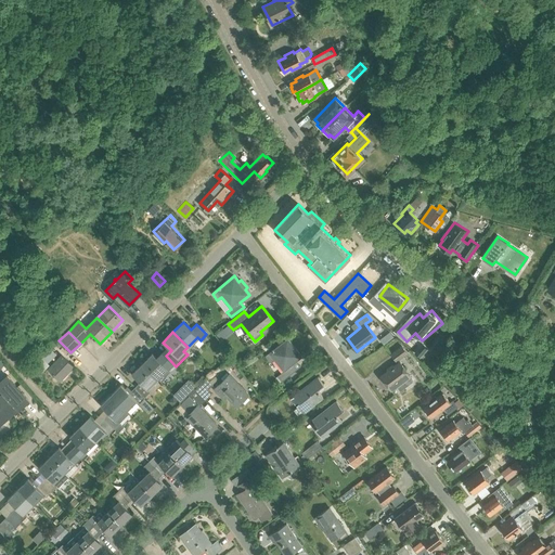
[(282,381),(297,369),(293,364),(302,357),(287,337),(266,355),(271,362),(274,359),(284,371),(278,375),(282,381)]
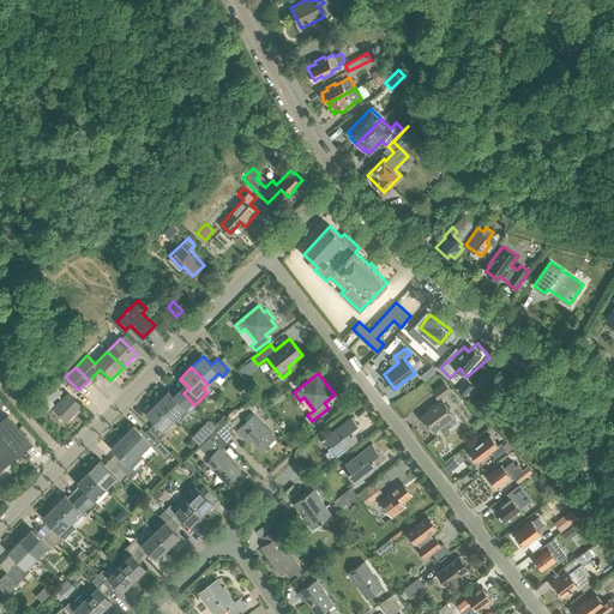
[(467,380),(459,390),(464,395),(473,385),(467,380)]
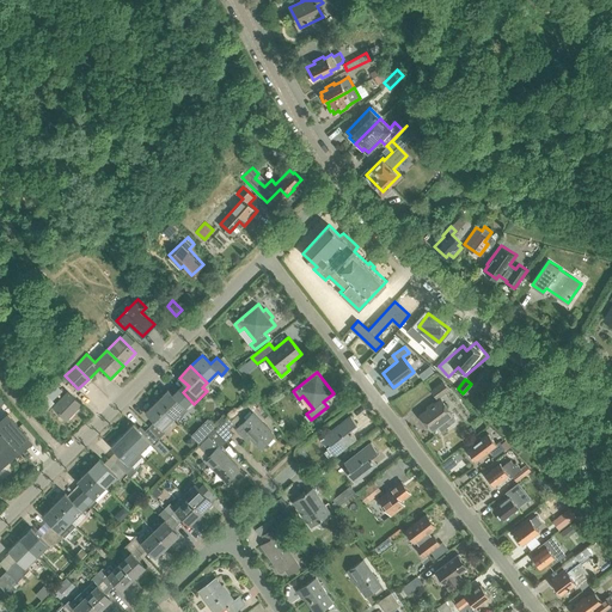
[(432,390),(438,397),(448,389),(442,381),(432,390)]
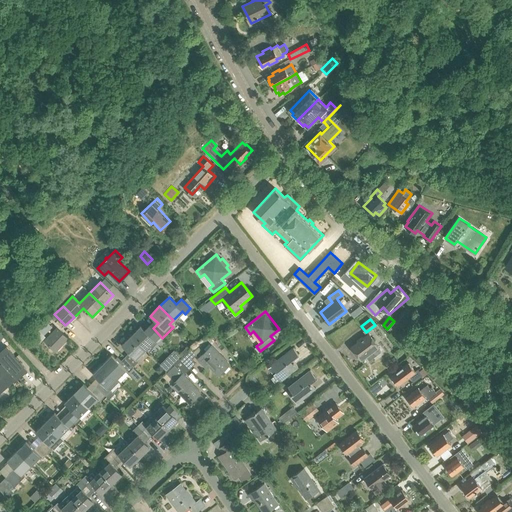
[(140,326),(131,335),(144,349),(148,344),(152,348),(162,338),(153,328),(148,333),(140,326)]
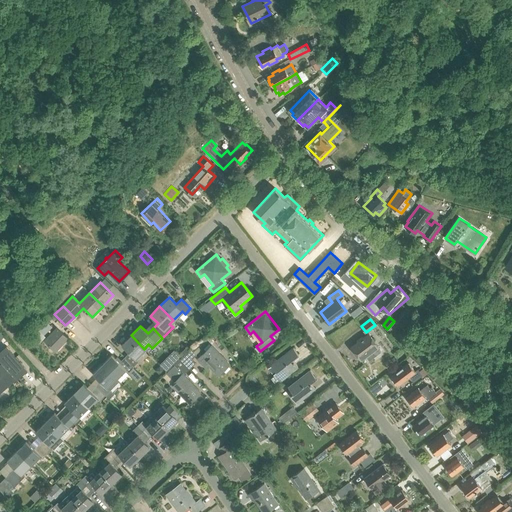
[(56,327),(44,340),(56,351),(68,338),(56,327)]
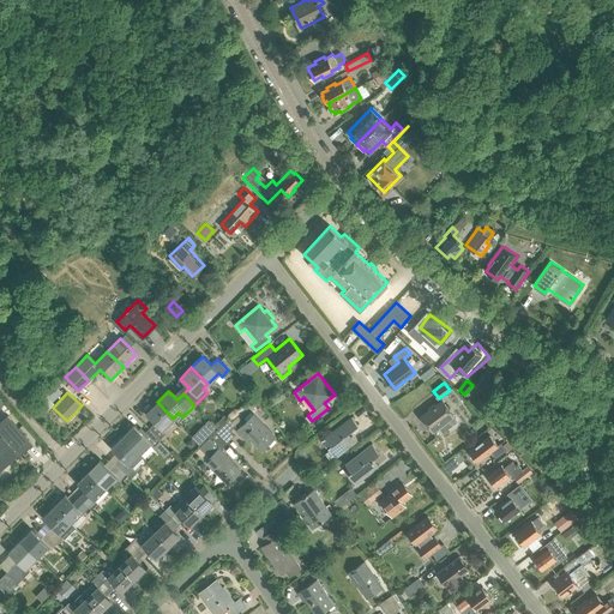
[(0,393),(0,419),(11,413),(0,393)]
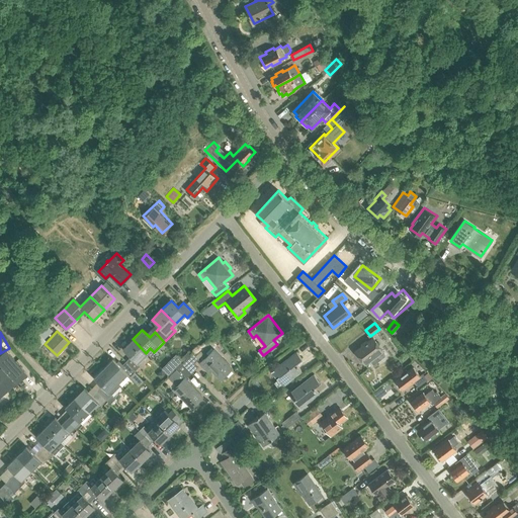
[(384,356),(385,354),(382,350),(373,338),(355,351),(365,363),(375,355),(378,358),(381,359),(384,356)]
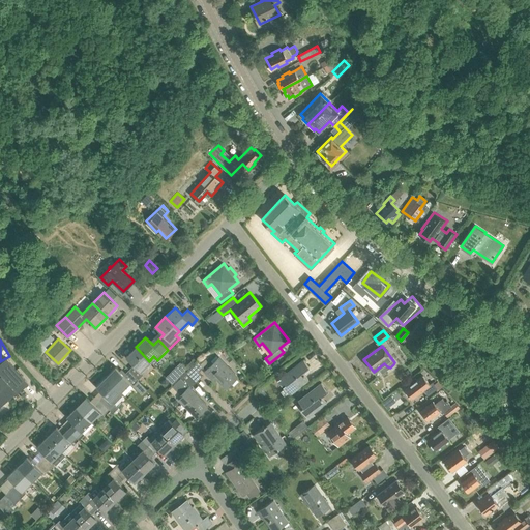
[(136,347),(125,357),(134,364),(128,370),(138,379),(144,374),(140,371),(149,361),(136,347)]
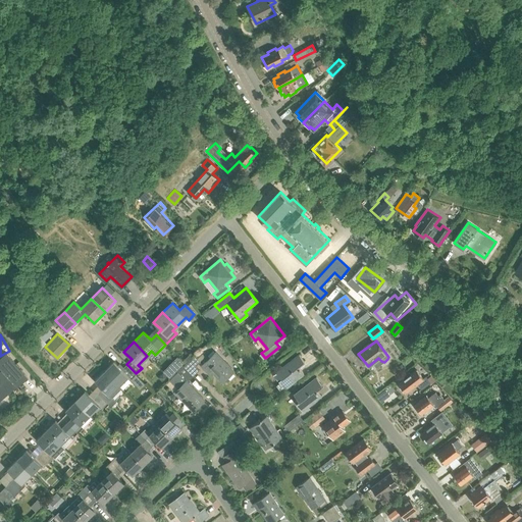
[(188,363),(184,367),(193,376),(199,370),(196,366),(205,357),(199,351),(194,356),(192,353),(184,360),(188,363)]
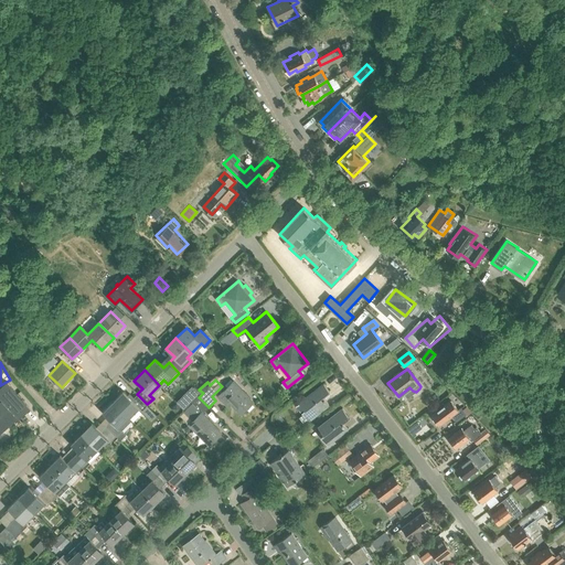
[(227,386),(219,396),(228,406),(231,404),(241,414),(253,402),(233,382),(231,380),(225,385),(227,386)]
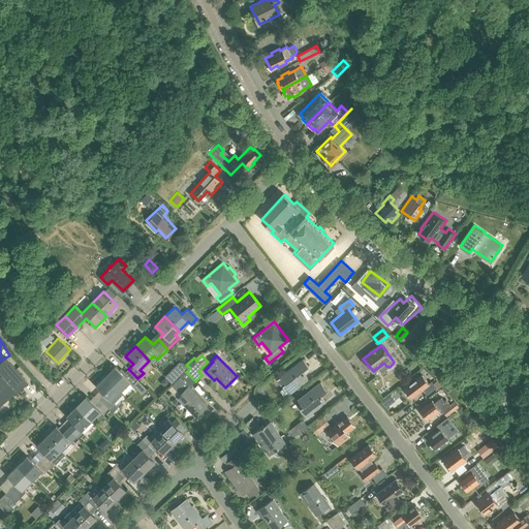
[(0,375),(1,377),(9,385),(12,383),(18,390),(27,381),(6,359),(0,363),(0,375)]
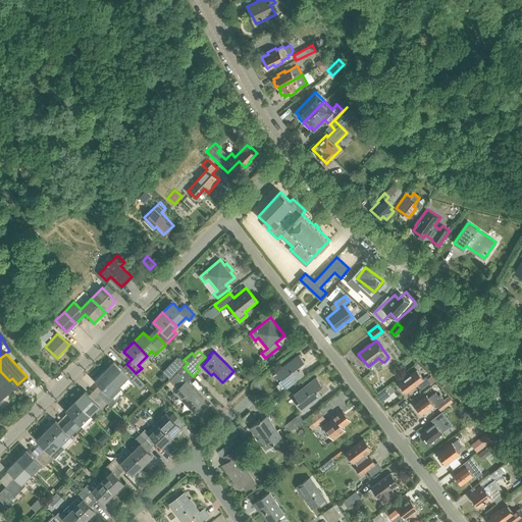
[(304,373),(299,366),(305,361),(300,354),(276,371),(281,377),(279,379),(285,386),(304,373)]
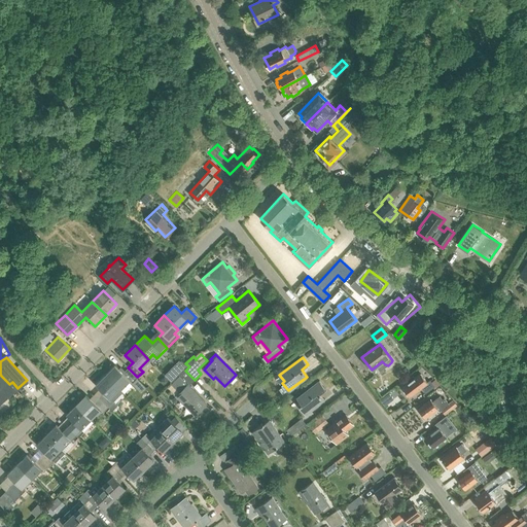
[(179,360),(168,372),(174,378),(185,365),(179,360)]
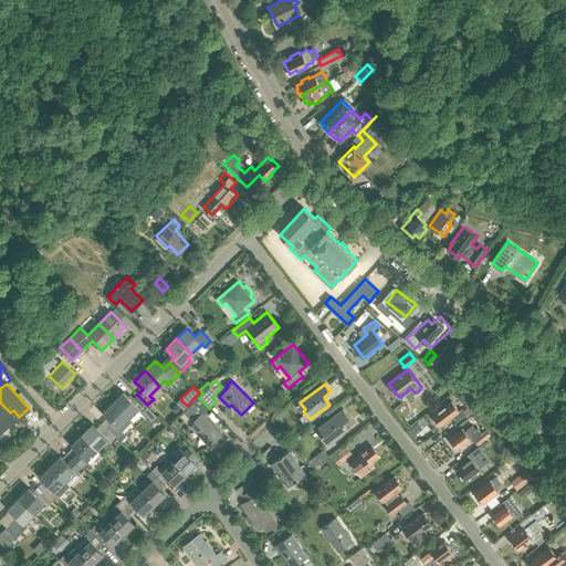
[(124,392),(113,402),(132,421),(130,419),(137,412),(136,411),(138,409),(139,408),(152,421),(157,416),(147,406),(147,405),(137,395),(134,398),(130,395),(128,396),(127,396),(124,392)]
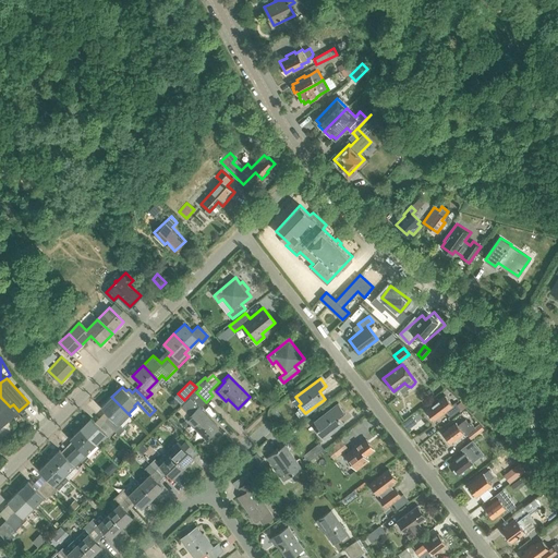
[(219,428),(199,409),(206,402),(196,392),(183,405),(192,414),(187,420),(207,439),(219,428)]
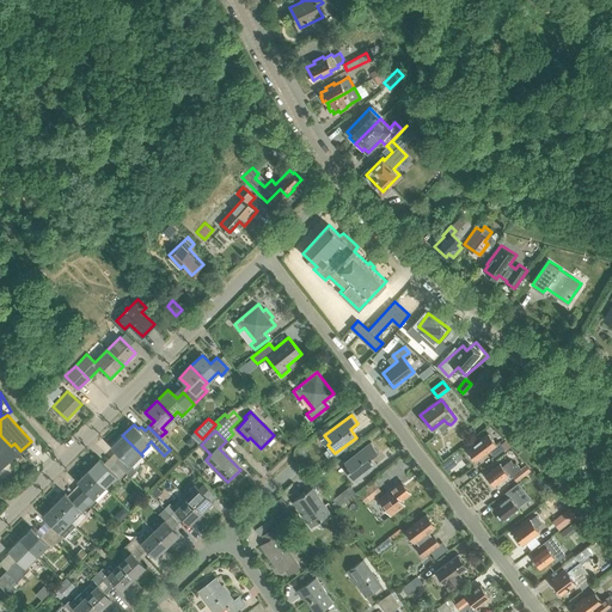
[(473,460),(475,459),(476,460),(489,450),(494,457),(505,448),(499,441),(496,444),(489,434),(482,439),(479,436),(471,444),(472,446),(467,450),(470,453),(469,454),(473,460)]
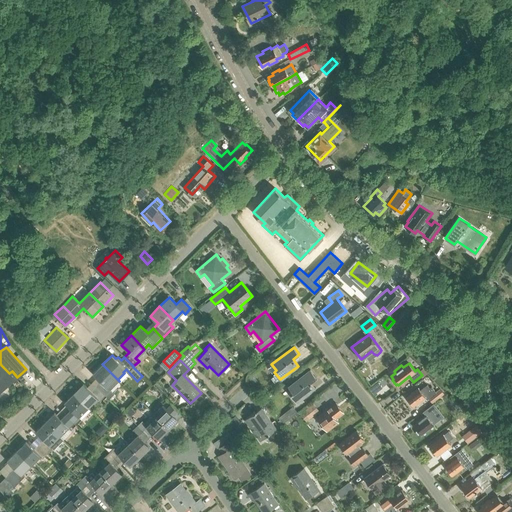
[(102,364),(93,374),(100,381),(95,386),(105,395),(109,399),(114,393),(110,390),(119,381),(102,364)]
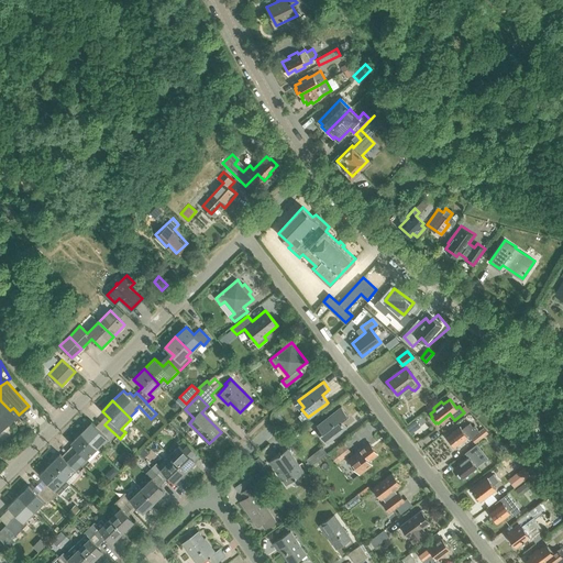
[(10,410),(1,401),(0,401),(0,431),(9,423),(3,417),(10,410)]
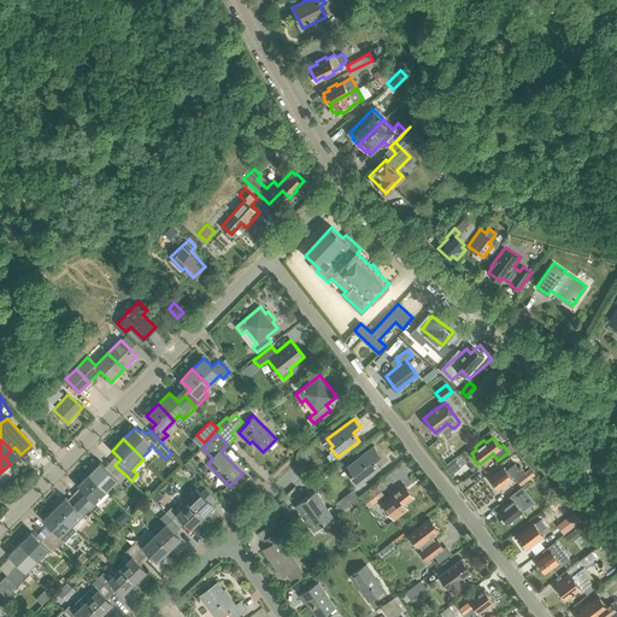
[(380,468),(372,459),(381,453),(374,445),(347,465),(353,472),(351,475),(358,485),(380,468)]
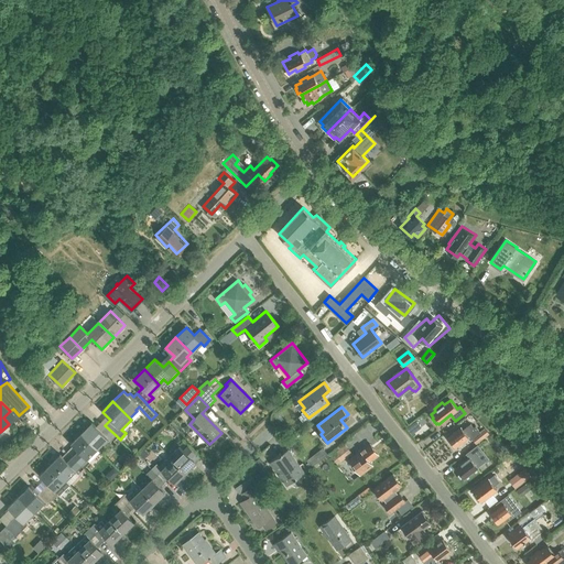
[(424,416),(408,425),(412,433),(427,423),(424,416)]
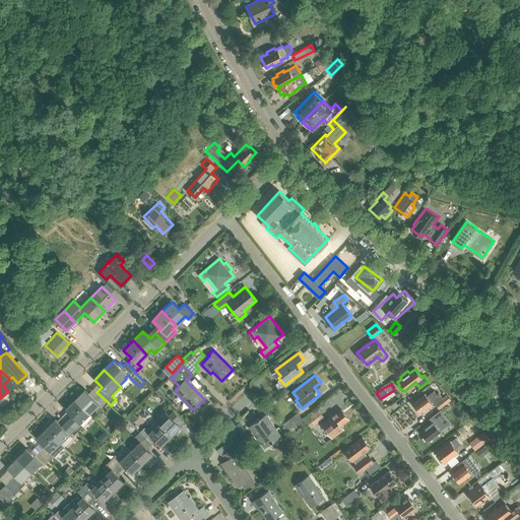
[(84,390),(75,399),(88,412),(98,403),(101,407),(107,401),(96,392),(91,397),(84,390)]
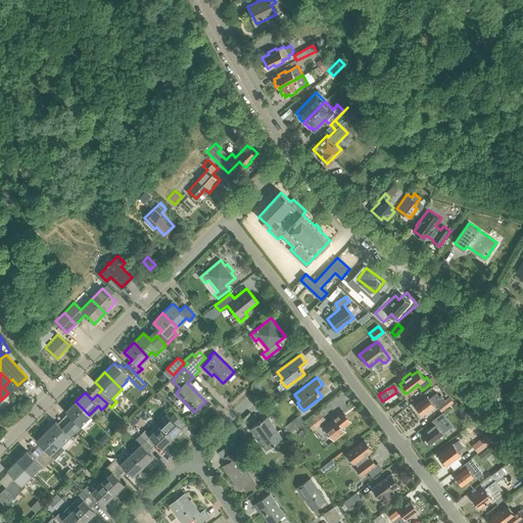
[(438,396),(436,393),(430,398),(428,396),(416,406),(419,409),(417,410),(421,416),(423,414),(423,415),(435,406),(436,408),(438,407),(441,411),(453,401),(449,397),(444,400),(440,395),(438,396)]
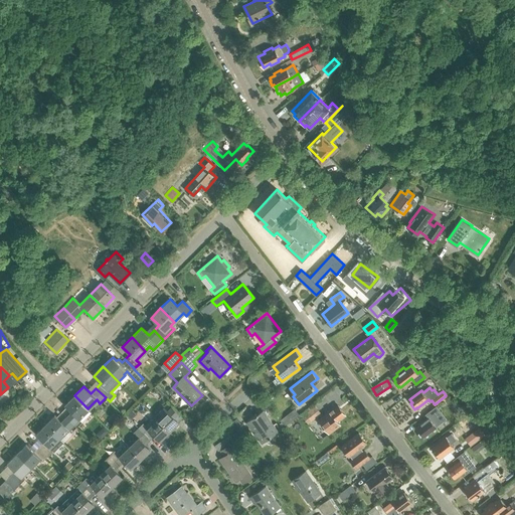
[(74,395),(64,405),(72,412),(67,417),(76,426),(81,421),(78,418),(88,408),(74,395)]
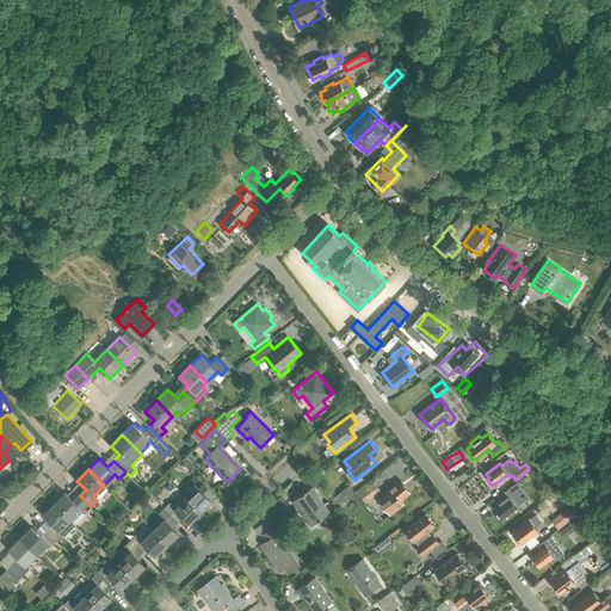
[(190,488),(184,494),(187,498),(201,512),(213,501),(204,493),(210,487),(198,475),(193,480),(192,481),(195,483),(190,488)]
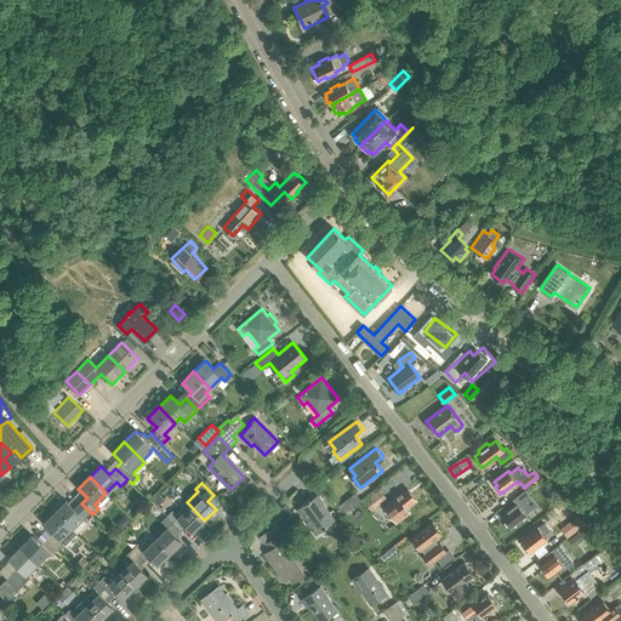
[(380,489),(365,502),(371,511),(387,499),(380,489)]
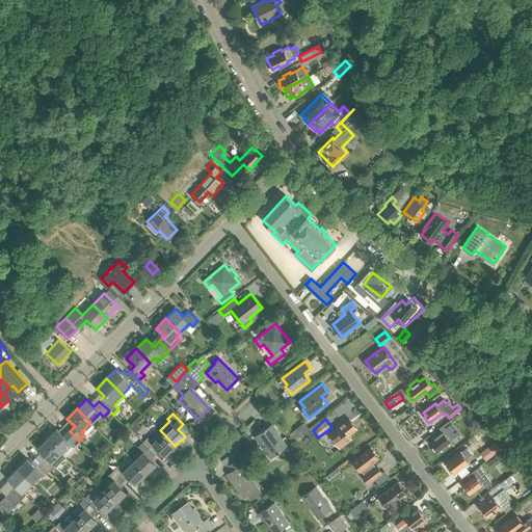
[(356,429),(349,419),(328,434),(339,448),(351,439),(349,434),(356,429)]
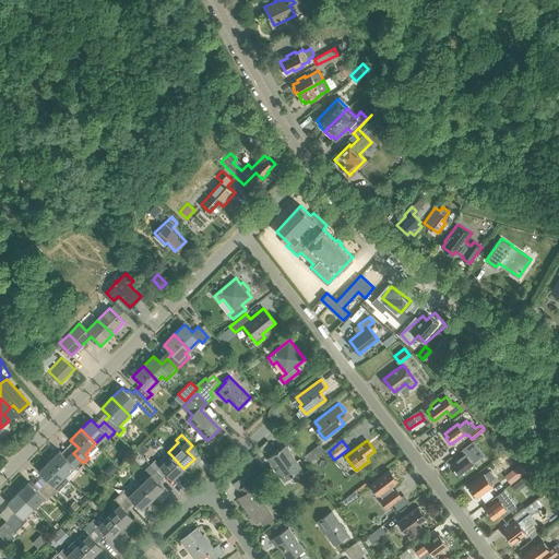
[(458,474),(459,473),(460,474),(474,464),(473,463),(485,454),(474,440),(463,449),(465,453),(452,463),(456,468),(454,470),(458,474)]
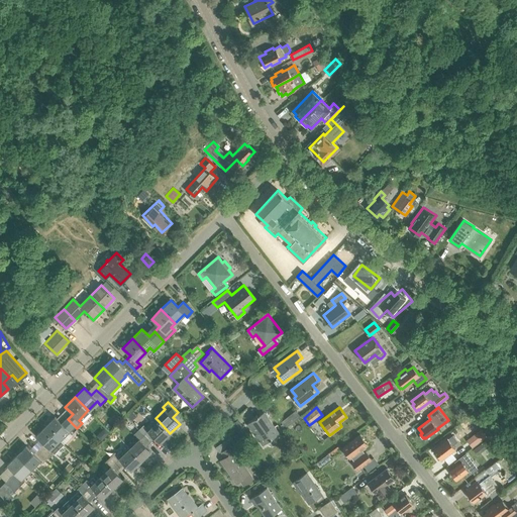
[(280,432),(265,411),(247,423),(264,444),(280,432)]
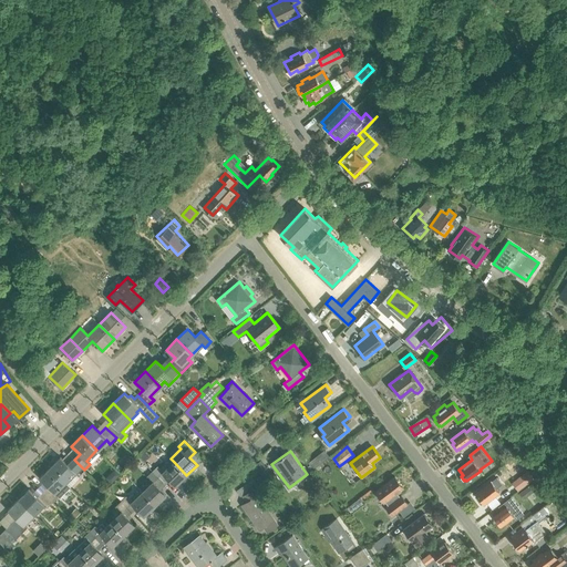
[(309,464),(313,468),(330,456),(326,451),(309,464)]
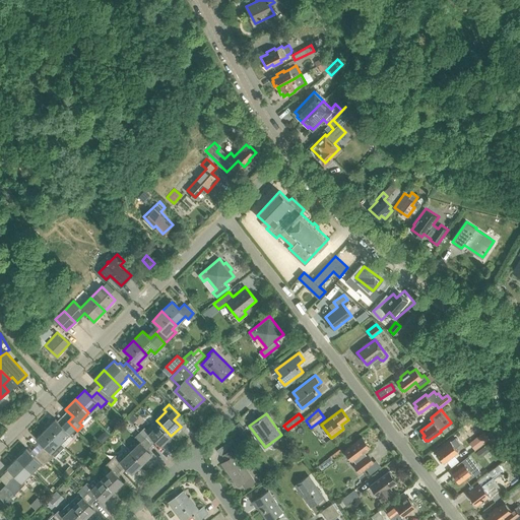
[(56,419),(46,429),(56,439),(64,447),(64,446),(60,442),(69,433),(72,437),(77,431),(68,421),(63,427),(56,419)]
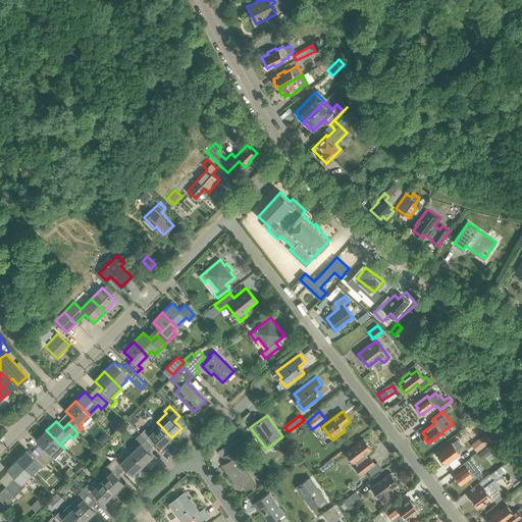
[(145,429),(141,433),(151,444),(155,440),(161,448),(171,437),(160,425),(157,422),(156,422),(147,431),(145,429)]
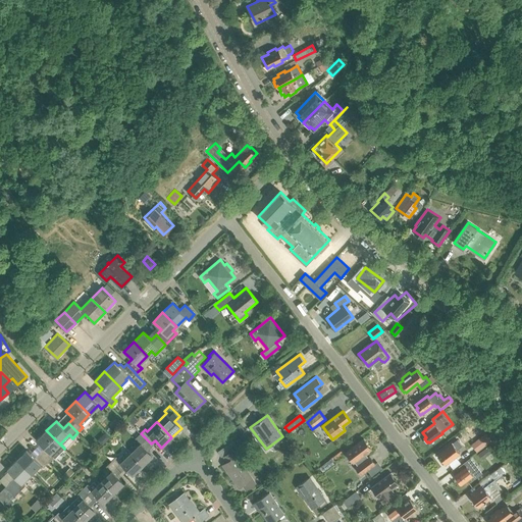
[(246,431),(240,424),(235,428),(241,435),(246,431)]
